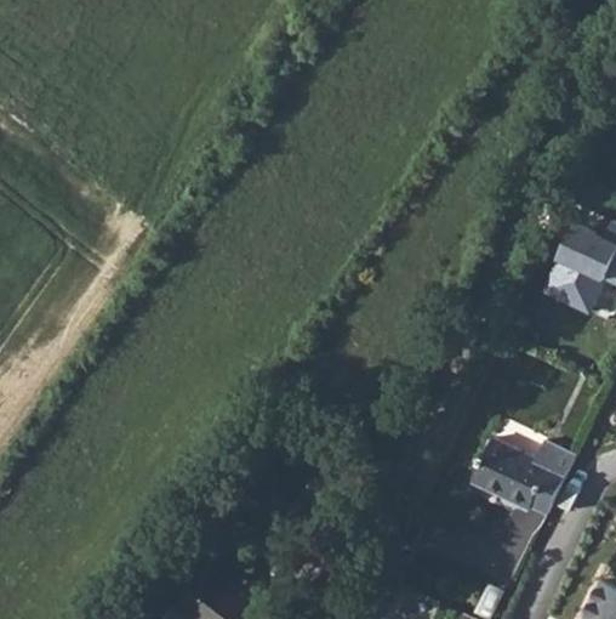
[(615,260),(566,238),(541,295),(591,316),(615,261),(615,260)]
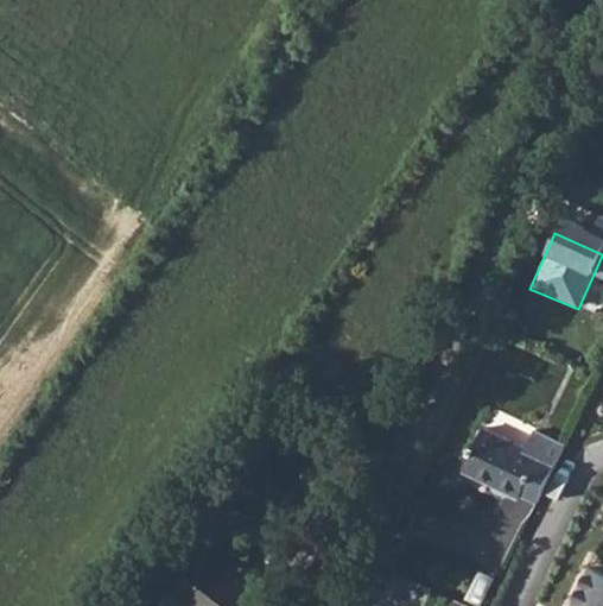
[(519,497),(534,504),(562,447),(531,433),(524,449),(481,429),(461,473),(516,499),(519,497)]
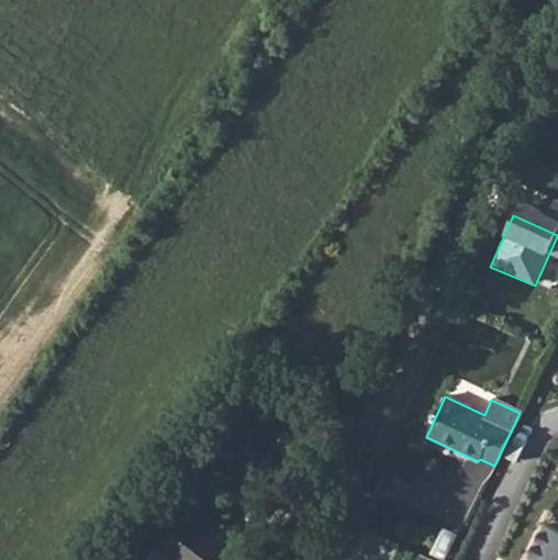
[(186,511),(156,548),(169,559),(222,559),(232,548),(186,511)]
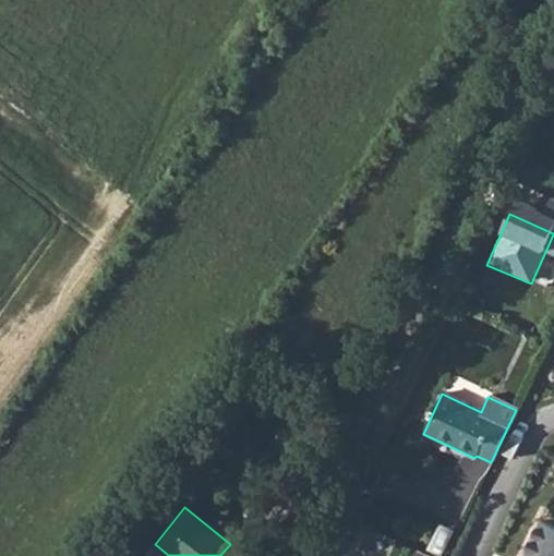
[(553,555),(553,529),(538,522),(521,555),(553,555)]
